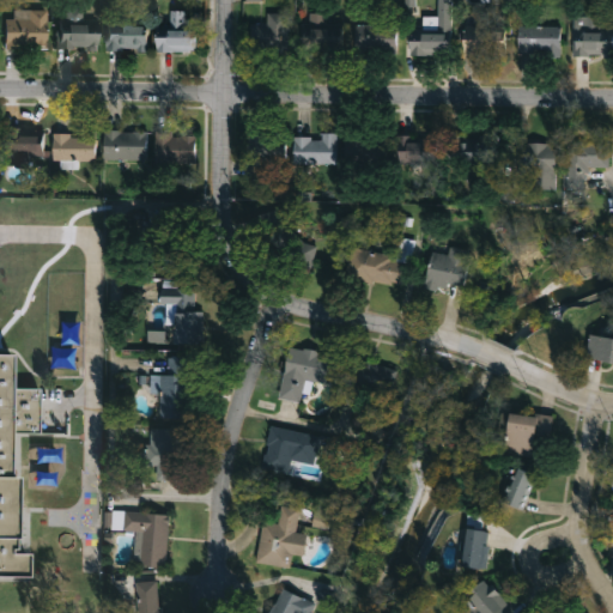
[(408,54),(408,32),(436,32),(436,0),(450,0),(450,54),(408,54)]
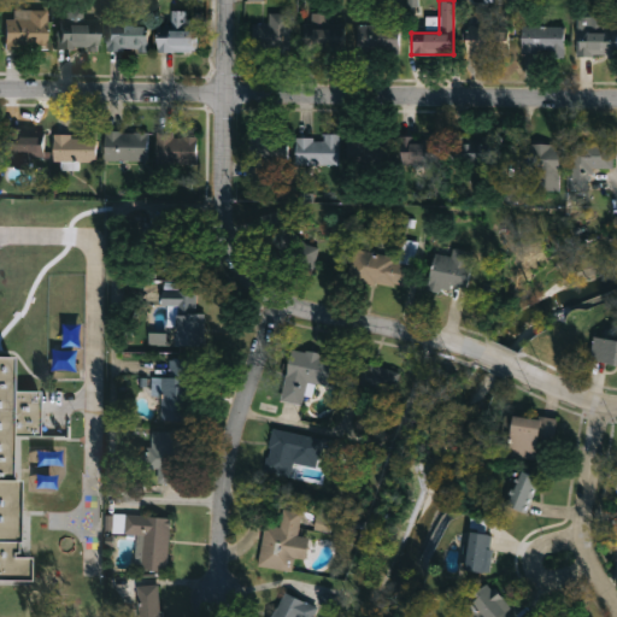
[(46,11),(46,50),(3,50),(3,19),(11,19),(11,11),(46,11)]
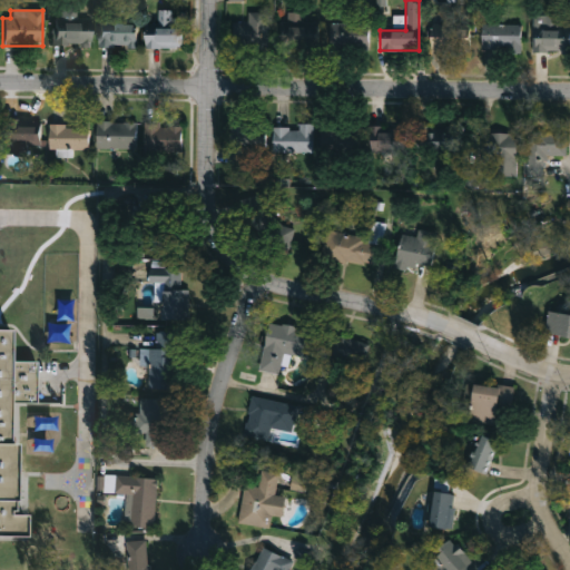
[(233,22),(248,22),(248,11),(268,11),(268,46),(233,46),(233,22)]
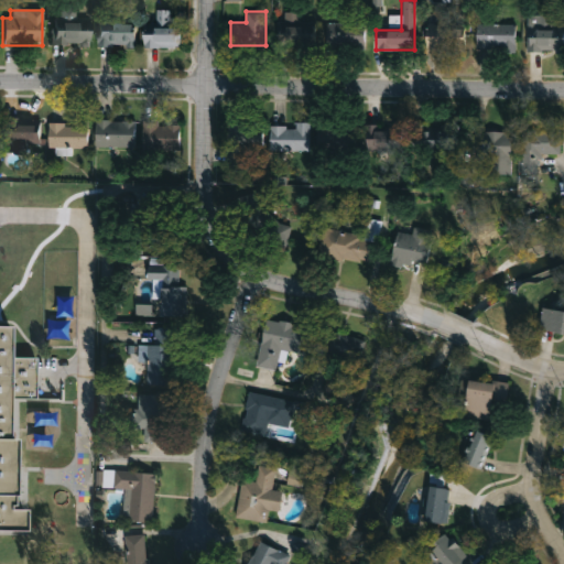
[(314,46),(281,46),(281,12),(302,12),(302,22),(314,22),(314,46)]
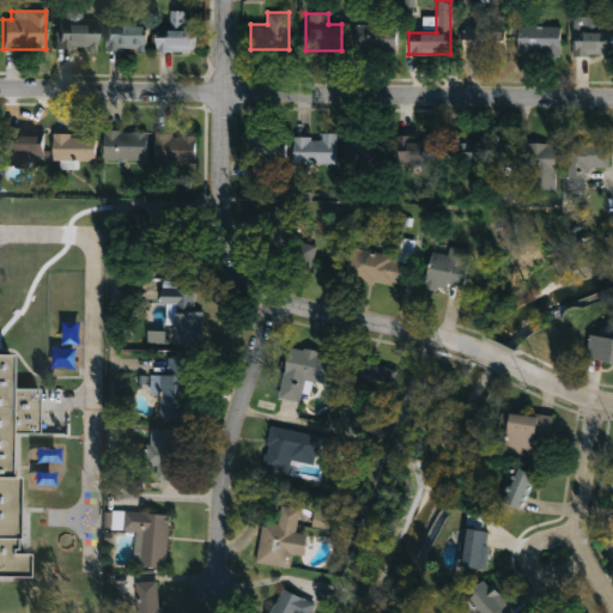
[(156,52),(156,14),(184,14),(184,18),(196,18),(196,52),(156,52)]
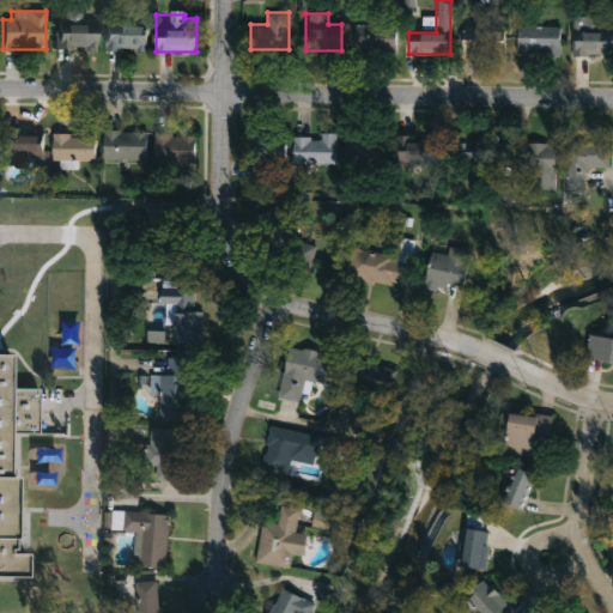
[(572,16),(612,16),(612,55),(572,55),(572,16)]
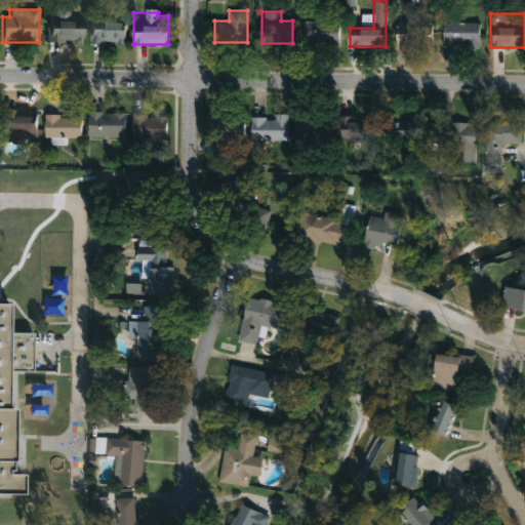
[(82,38),(48,38),(48,15),(82,15),(82,38)]
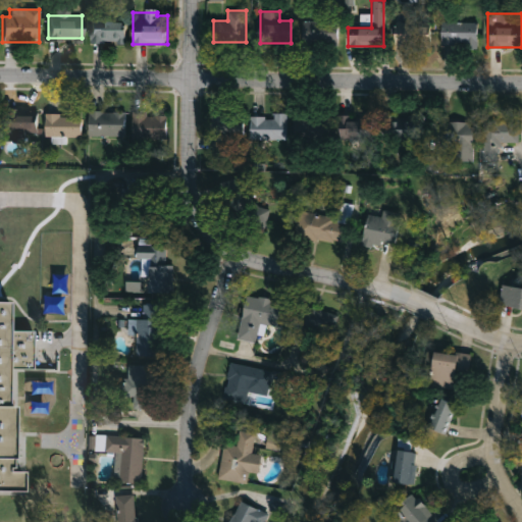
[(336,45),(301,45),(301,19),(336,19),(336,45)]
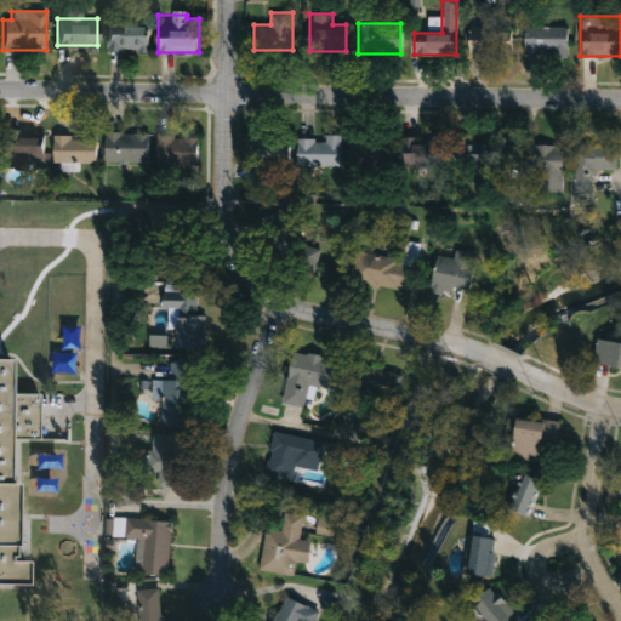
[(567,24),(567,55),(524,55),(524,24),(567,24)]
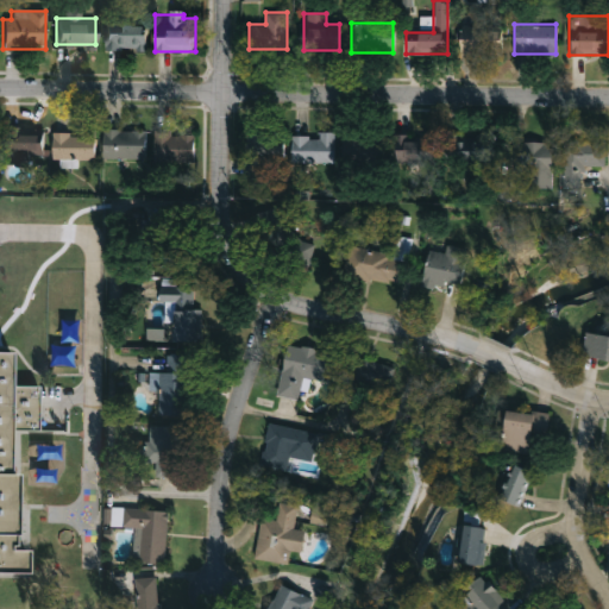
[(145,25),(145,50),(102,50),(102,25),(145,25)]
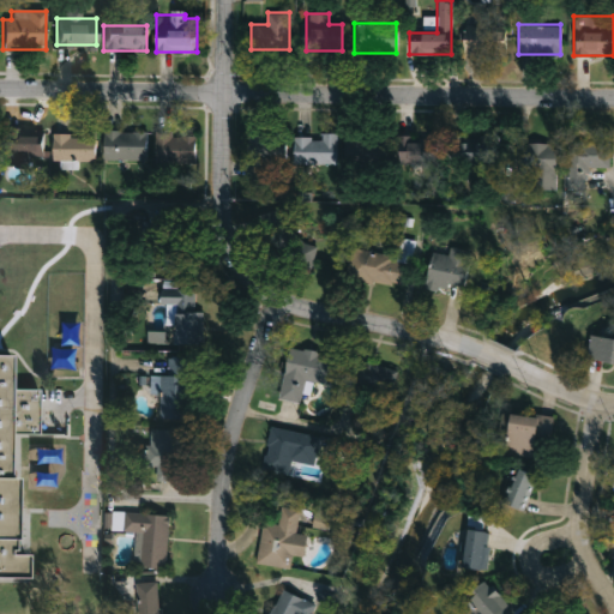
[(463,31),(504,31),(504,55),(463,55),(463,31)]
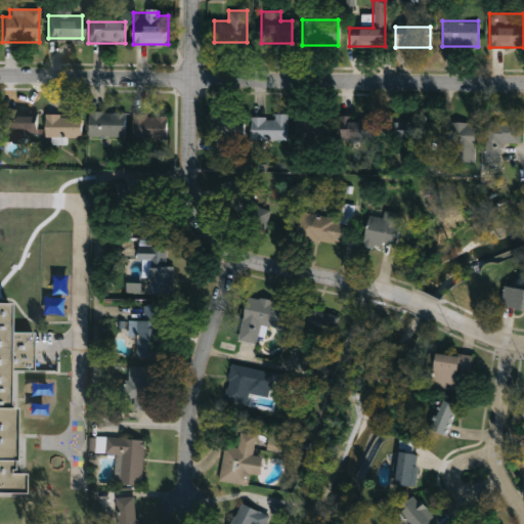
[(2,132),(2,110),(14,108),(14,114),(36,114),(36,132),(25,132),(25,140),(12,140),(12,132),(2,132)]
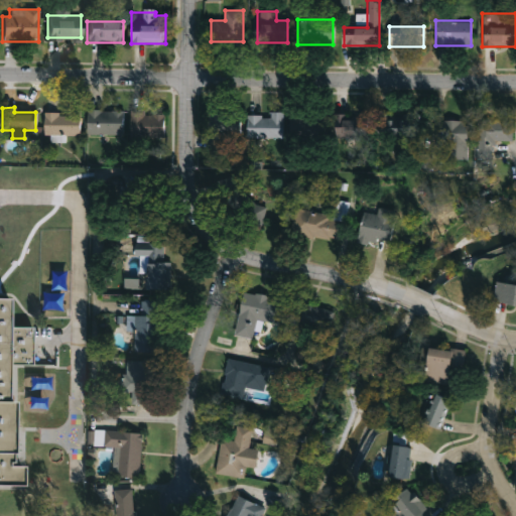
[(87,110),(124,110),(124,134),(87,134),(87,110)]
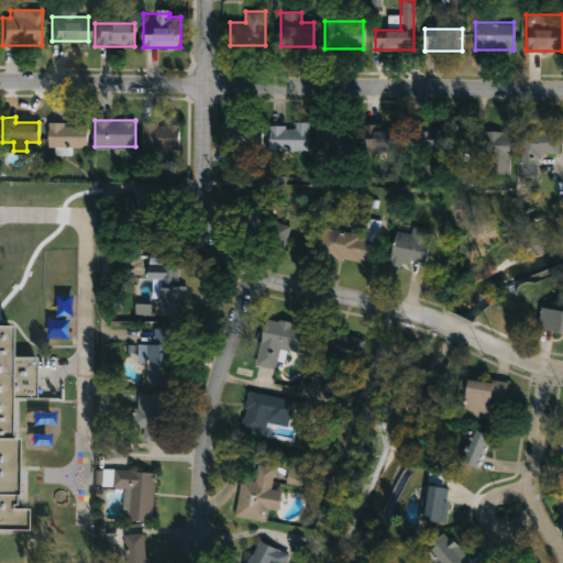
[(48,122),(88,122),(88,146),(48,146),(48,122)]
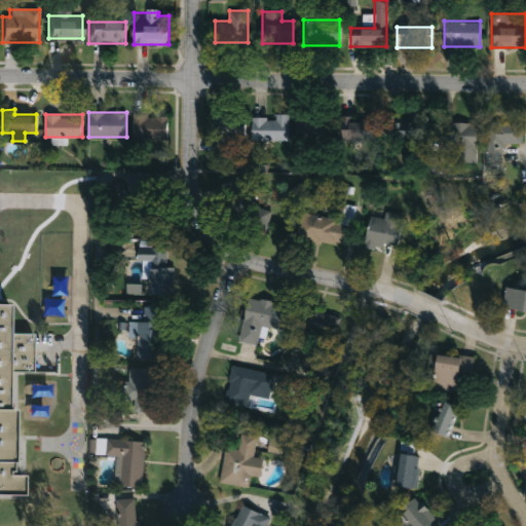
[(167,139),(136,139),(136,114),(167,114),(167,139)]
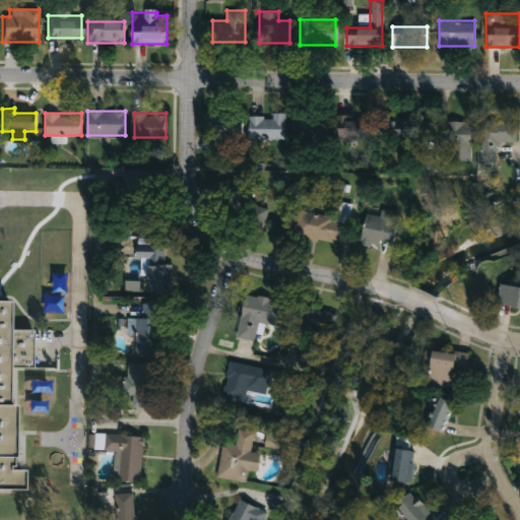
[(294,113),(326,113),(326,139),(294,139),(294,113)]
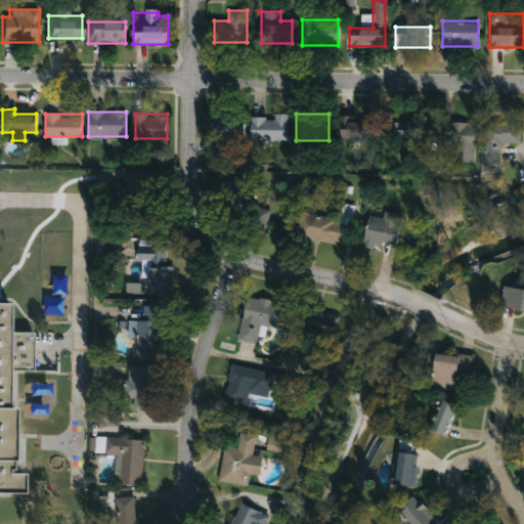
[(250,139),(250,115),(287,115),(287,139),(250,139)]
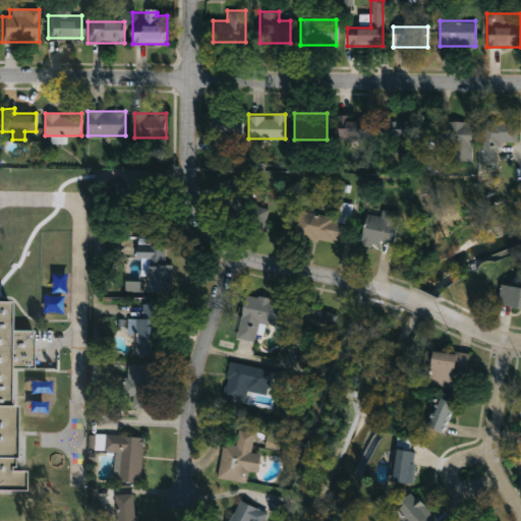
[(370,114),(370,139),(336,139),(336,114),(370,114)]
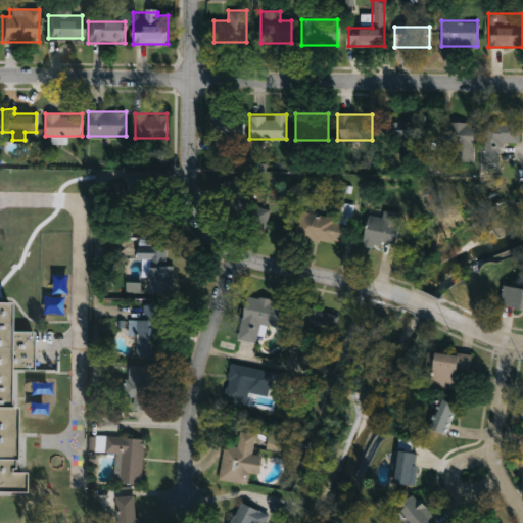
[(380,114),(416,114),(416,140),(380,140),(380,114)]
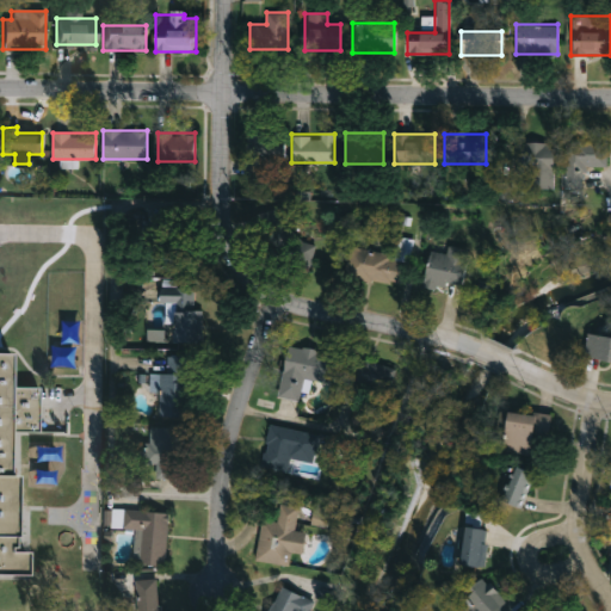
[(581,165),(581,184),(563,184),(563,140),(608,140),(606,165),(581,165)]
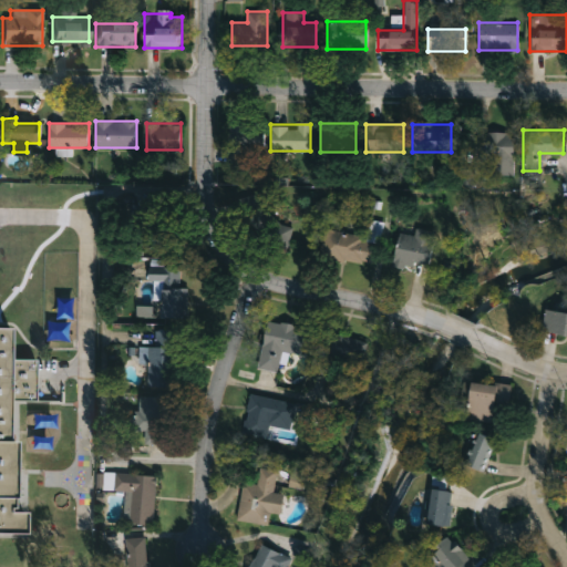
[(485,158),(475,158),(475,131),(513,131),(513,174),(485,173),(485,158)]
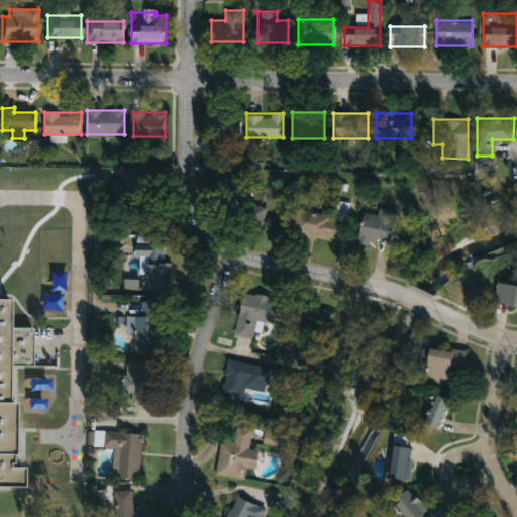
[(295,208),(337,214),(339,201),(347,202),(346,209),(341,239),(292,232),(295,208)]
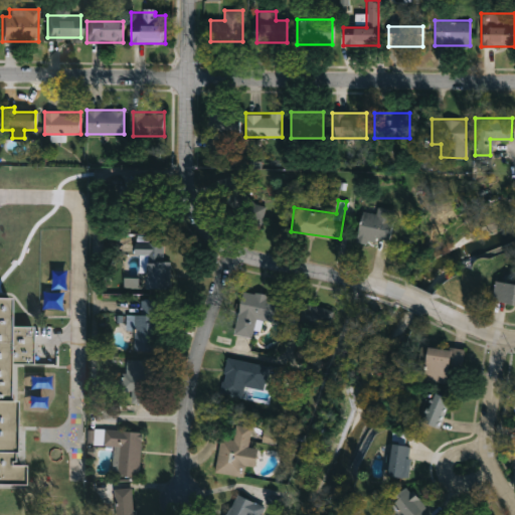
[(362,209),(375,213),(376,206),(394,210),(387,238),(377,236),(375,244),(355,239),(362,209)]
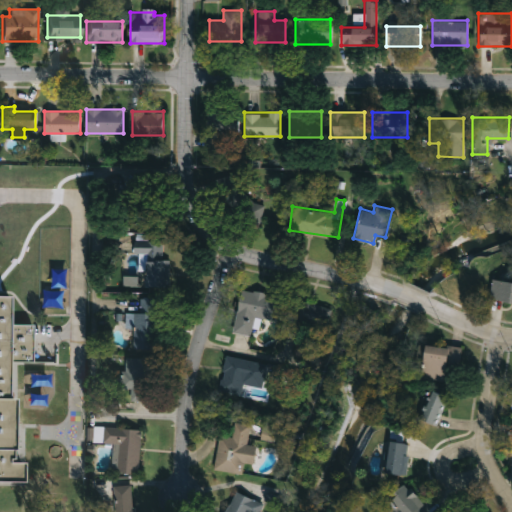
[(146,286),(146,252),(135,252),(135,240),(163,240),(163,258),(170,258),(170,286),(146,286)]
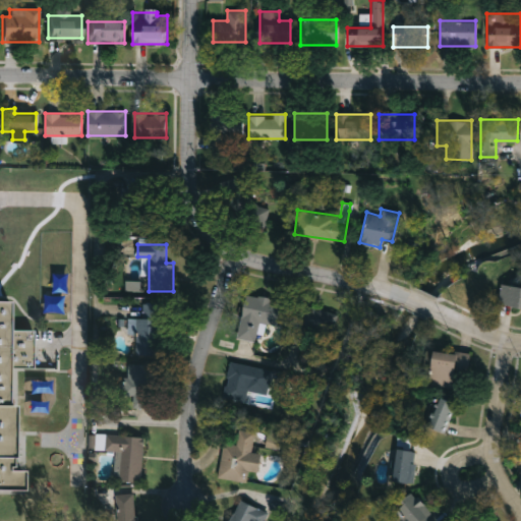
[(519,328),(520,315),(520,288),(502,286),(499,306),(513,308),(511,326),(519,328)]
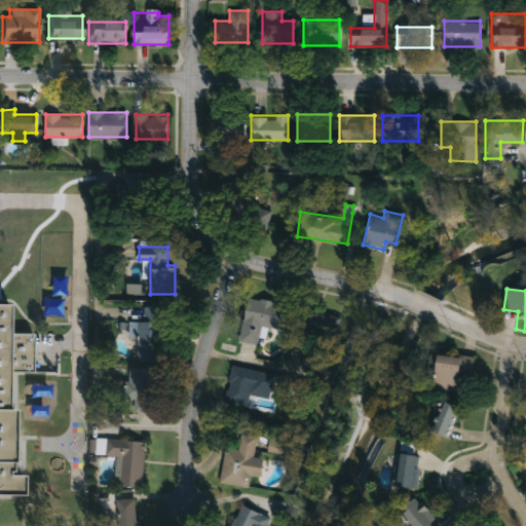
[(283,301),(279,327),(266,326),(265,336),(258,335),(258,342),(240,340),(246,297),(283,301)]
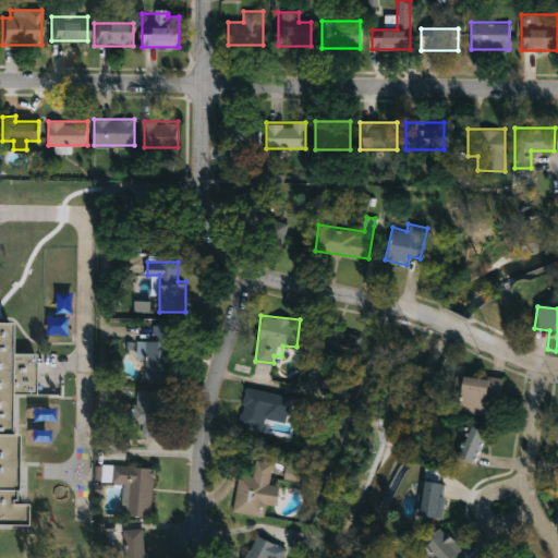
[(15,526),(0,525),(0,325),(7,326),(5,355),(34,356),(33,398),(5,397),(5,436),(9,437),(9,493),(4,493),(4,501),(1,501),(1,507),(16,507),(15,526)]
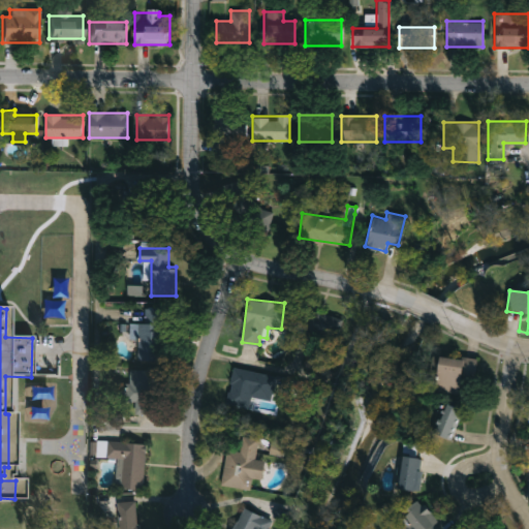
[(137,360),(137,322),(146,322),(146,308),(161,308),(160,361),(137,360)]
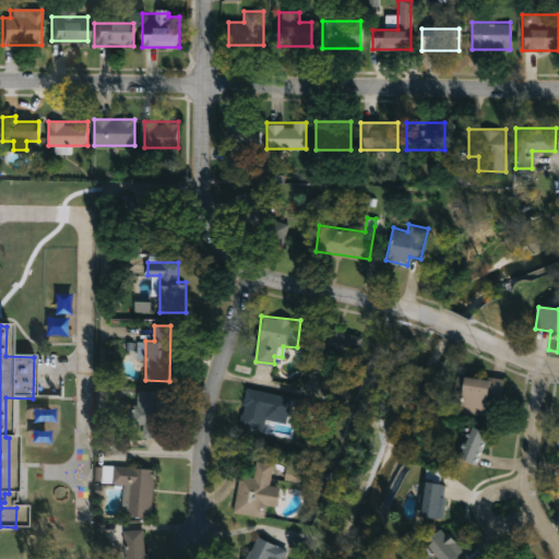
[(458,377),(490,381),(490,378),(507,379),(504,400),(489,397),(487,418),(460,414),(463,397),(455,396),(458,377)]
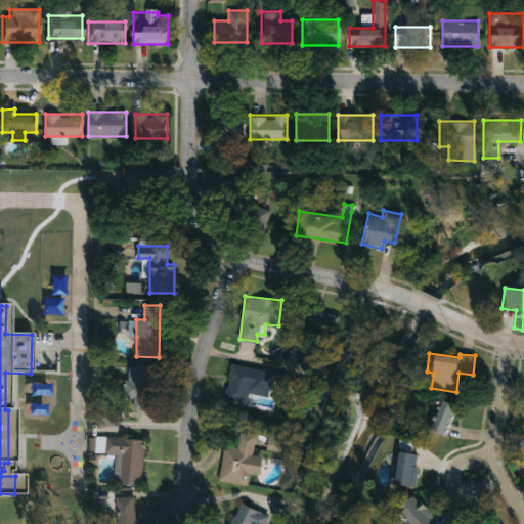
[(276,375),(272,392),(266,390),(265,394),(249,391),(246,405),(225,400),(231,382),(228,381),(232,364),(276,375)]
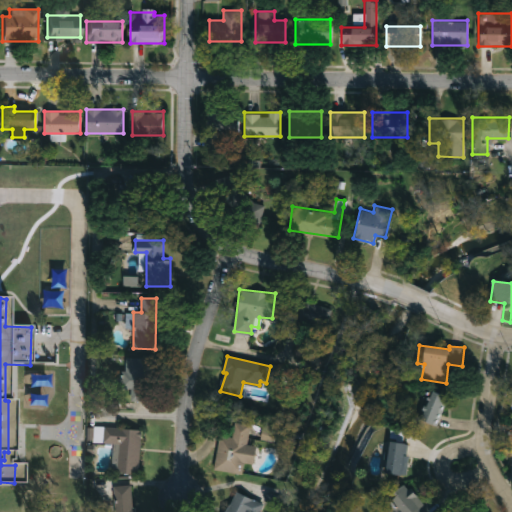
[(131,389),(123,389),(124,357),(152,357),(151,401),(131,400),(131,389)]
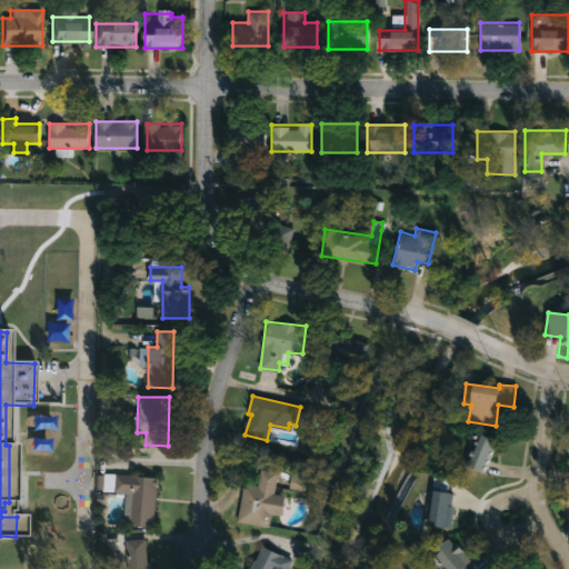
[(498,441),(487,473),(472,468),(476,459),(472,458),(475,452),(479,453),(481,447),(478,446),(479,442),(482,443),(485,437),(498,441)]
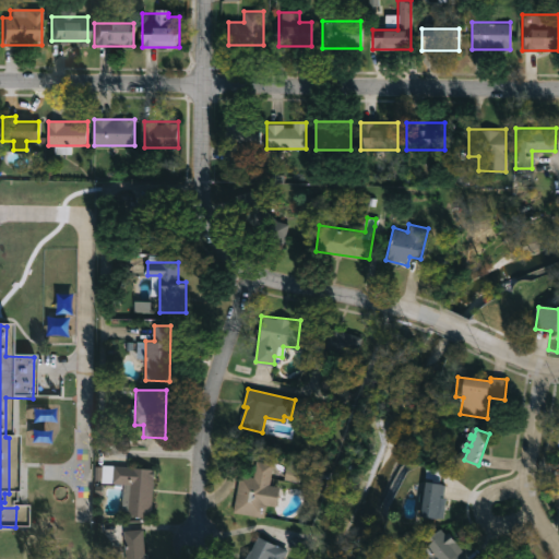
[(274,462),(271,485),(282,487),(278,506),(262,503),(261,515),(234,512),(239,474),(254,476),(257,460),(274,462)]
